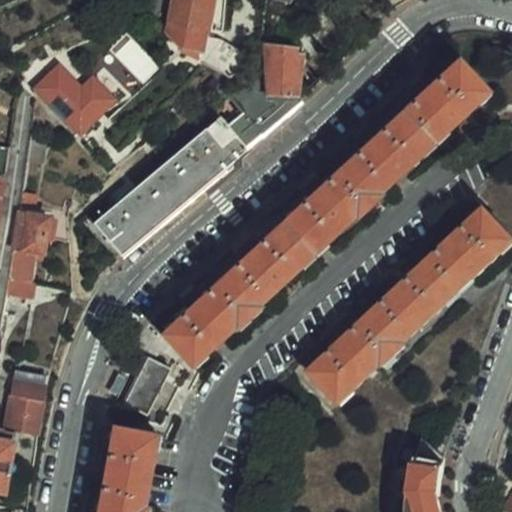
[(202,63),(204,64),(222,40),(202,37),(210,0),(174,0),(167,32),(184,52),(189,54),(194,56),(198,59),(202,63)]
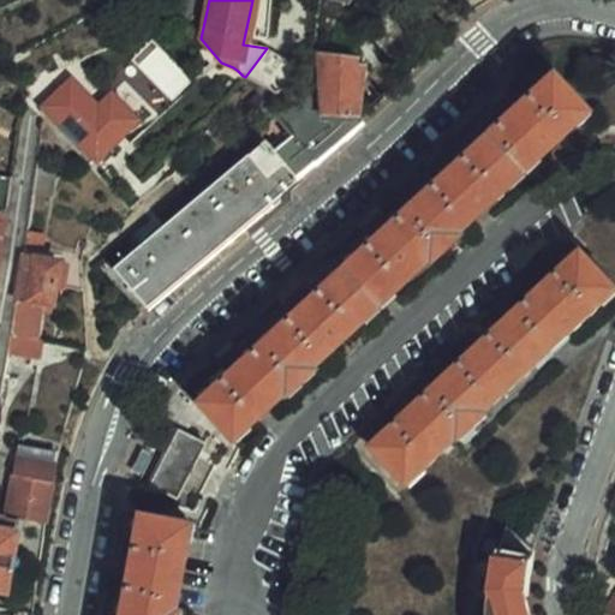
[(297,65),(267,48),(245,77),(280,94),(297,65)]
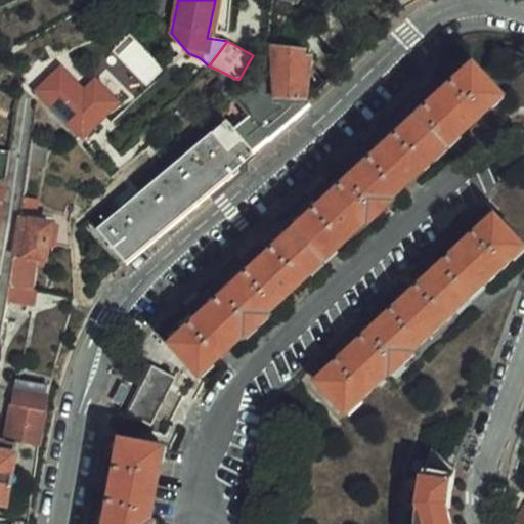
[(305,46),(271,45),(270,64),(270,87),(274,87),(273,97),(298,97),(305,96),(305,46)]
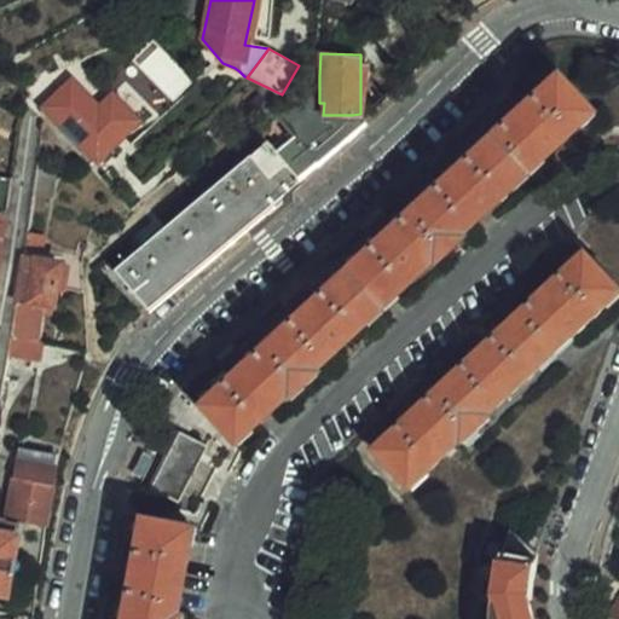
[(29,96),(47,115),(56,126),(63,122),(96,158),(122,133),(75,81),(68,88),(50,68),(23,90),(29,96)]
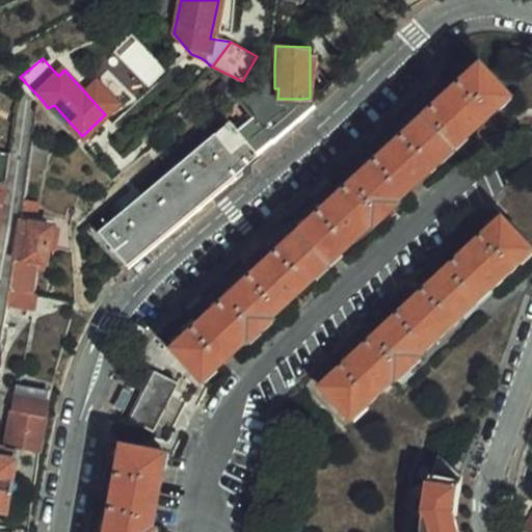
[(508,95),(478,60),(170,345),(201,378),(508,95)]
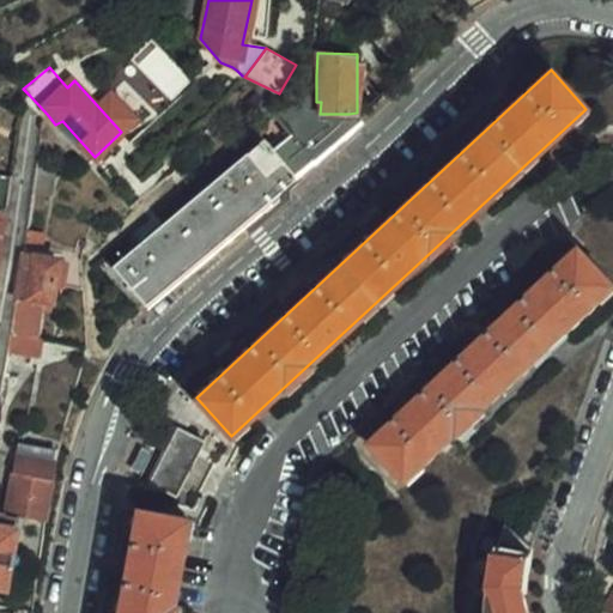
[(320,114),(316,102),(316,76),(287,98),(320,114)]
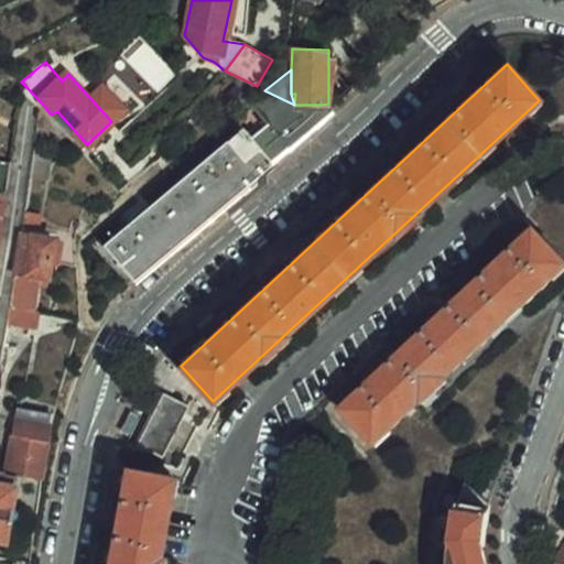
[(313,130),(294,105),(264,90),(262,89),(250,100),(291,149),(313,130)]
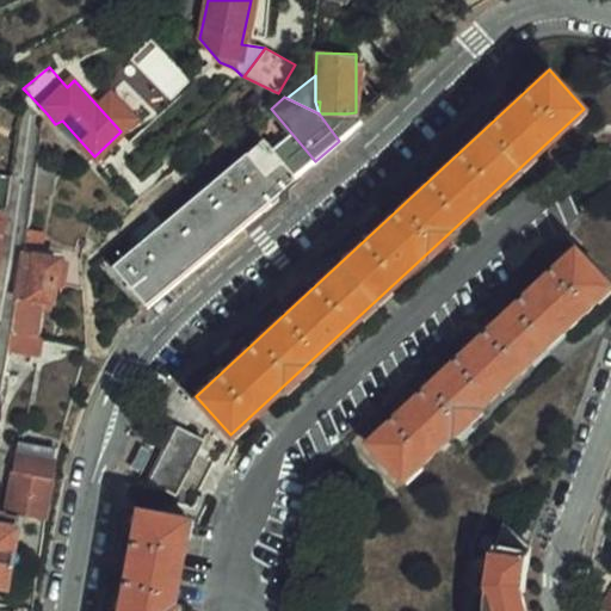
[(356,112),(347,113),(319,113),(339,141),(362,121),(356,112)]
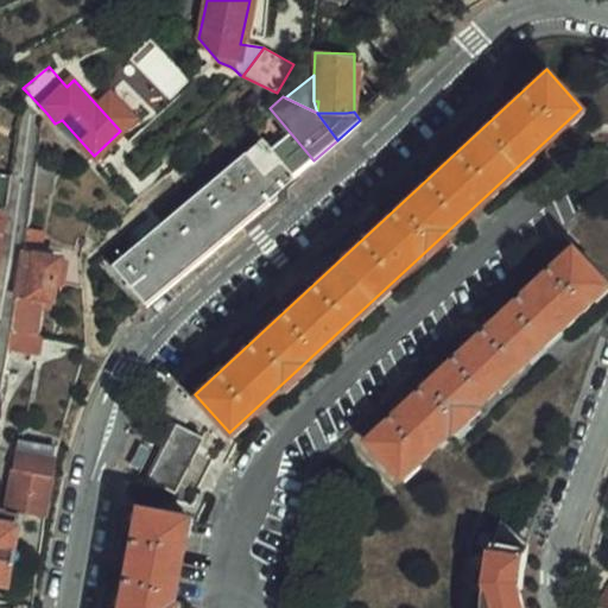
[(260,137),(112,263),(146,303),(295,176),(260,137)]
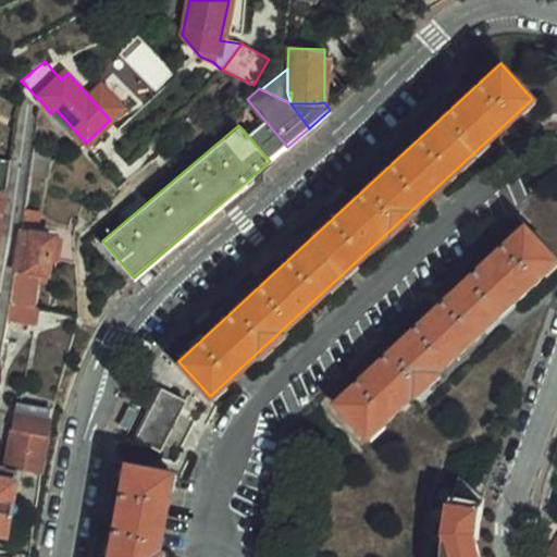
[(51,157),(35,153),(32,175),(48,178),(51,157)]
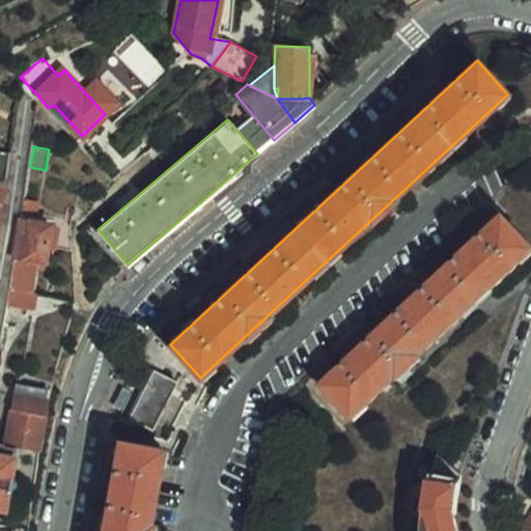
[(0,227),(12,151),(0,149),(0,227)]
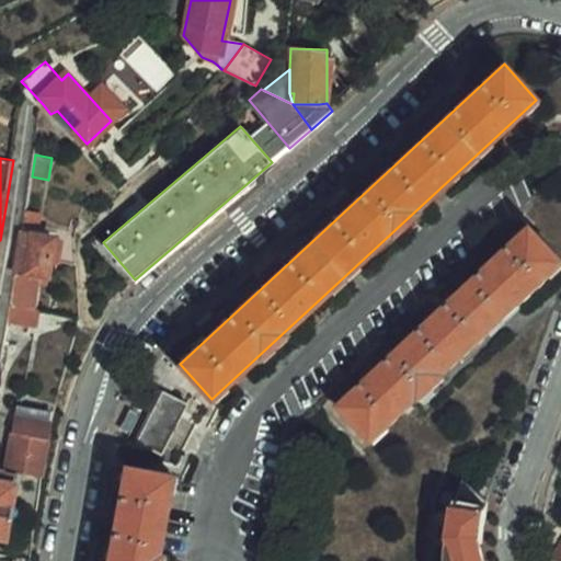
[(27,210),(25,225),(41,227),(43,214),(27,210)]
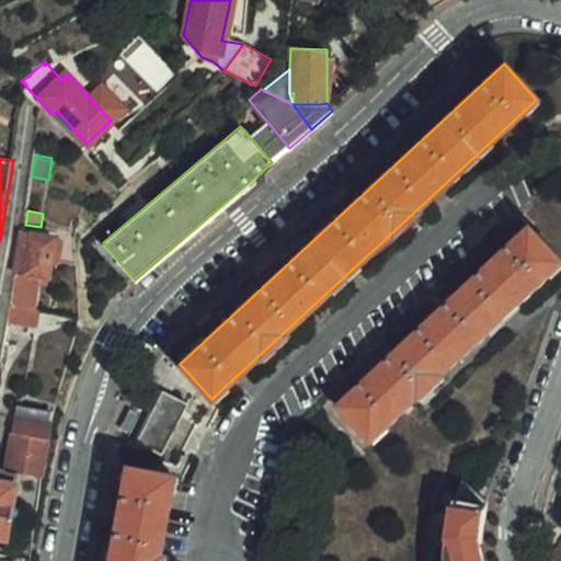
[(43,238),(44,231),(25,228),(12,305),(39,310),(43,286),(49,286),(53,263),(57,239),(43,238)]
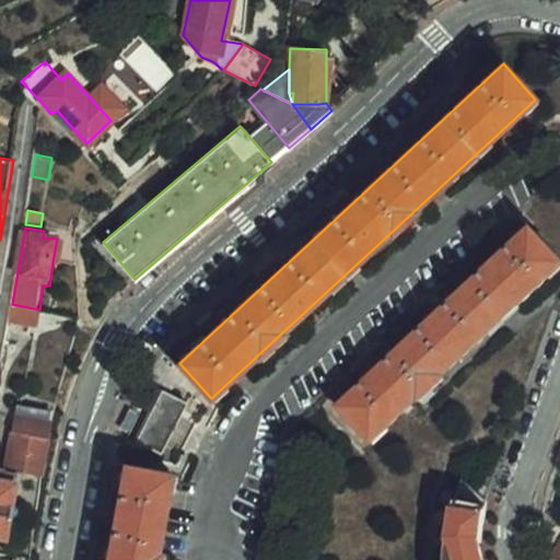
[(559,268),(559,259),(532,228),(340,406),(372,442),(420,398),(422,400),(450,375),(447,373),(559,268)]
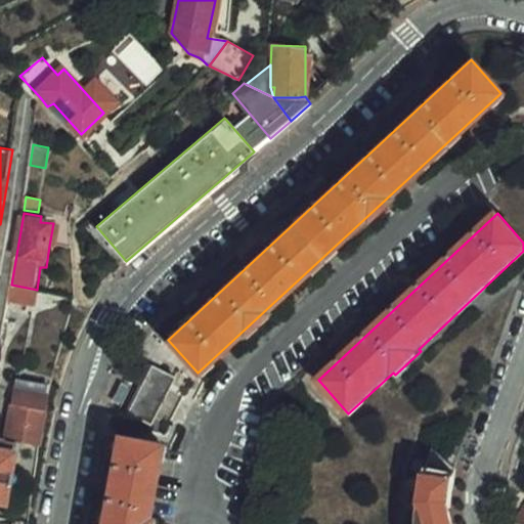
[(61,224),(53,223),(49,246),(58,247),(61,224)]
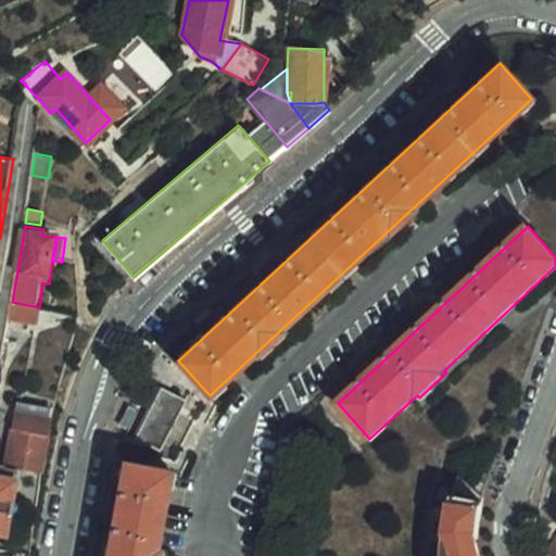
[(40,325),(43,307),(39,307),(12,302),(9,319),(40,325)]
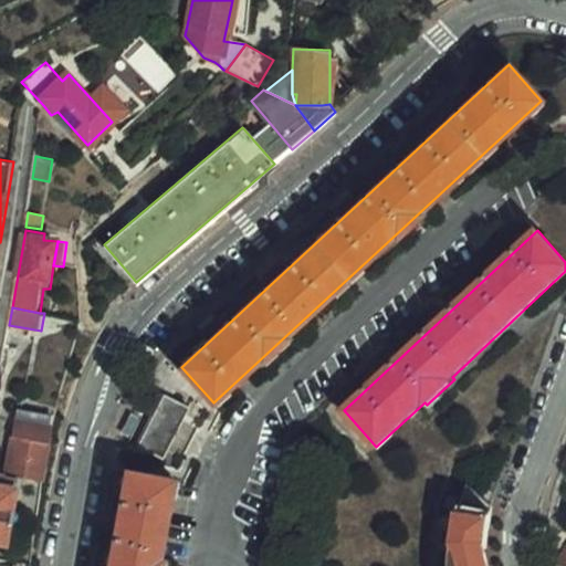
[(138,446),(163,459),(170,444),(184,419),(190,407),(165,394),(157,409),(154,407),(142,429),(146,431),(138,446)]
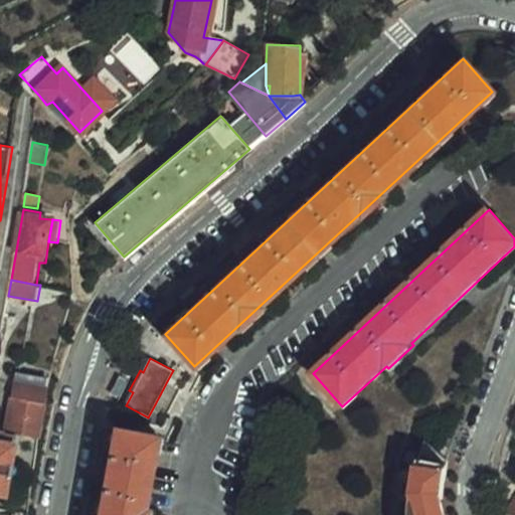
[(18,372),(7,431),(19,433),(40,437),(51,378),(18,372)]
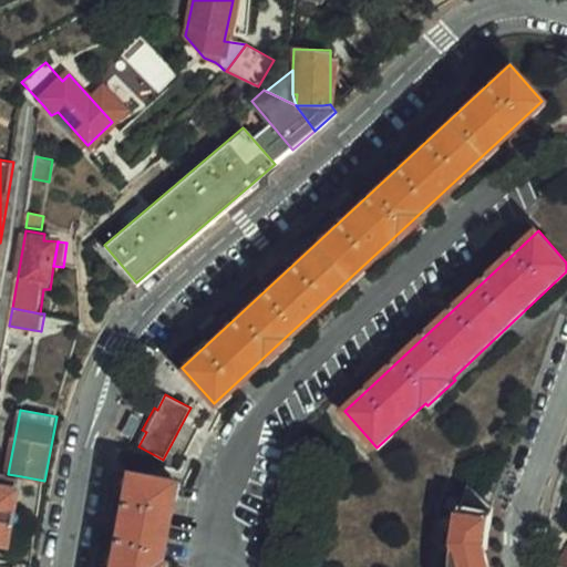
[(189,455),(203,430),(184,420),(171,445),(189,455)]
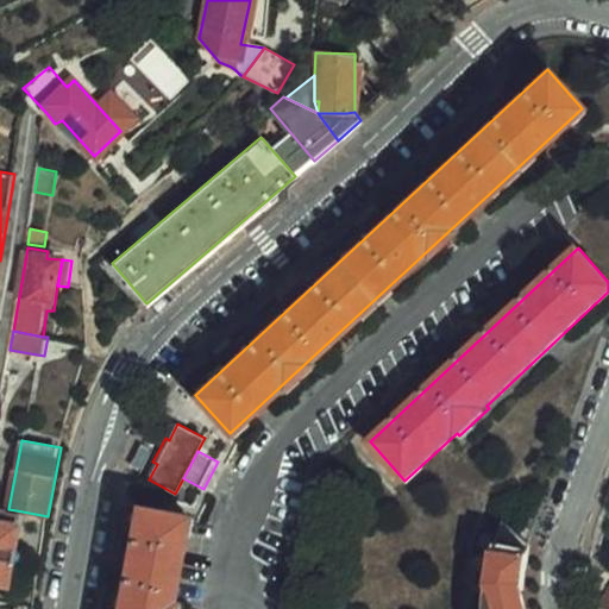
[(169,608),(187,513),(137,504),(118,608),(169,608)]
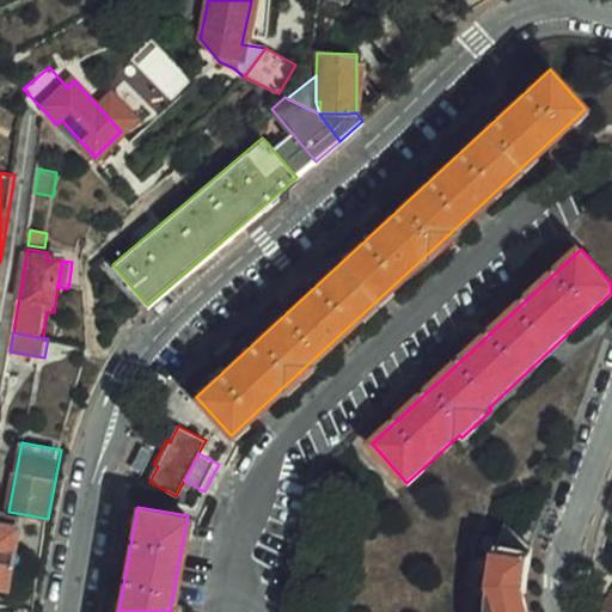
[(0,585),(11,588),(23,514),(8,512),(0,510),(0,585)]
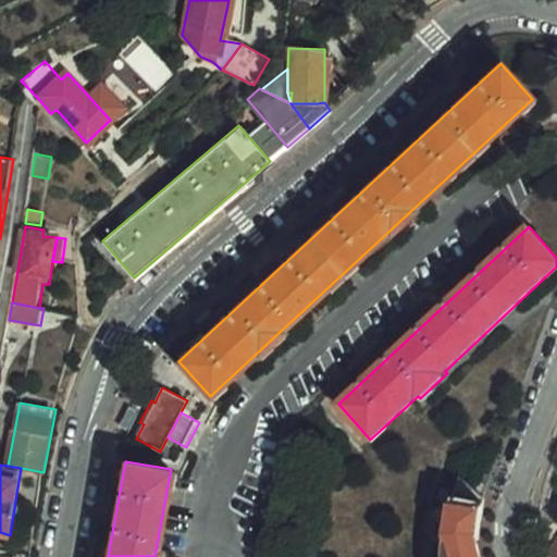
[(483,510),(485,502),(461,478),(456,497),(447,544),(446,556),(480,556),(480,553),(477,541),(480,541),(480,539),(481,524),(483,510)]
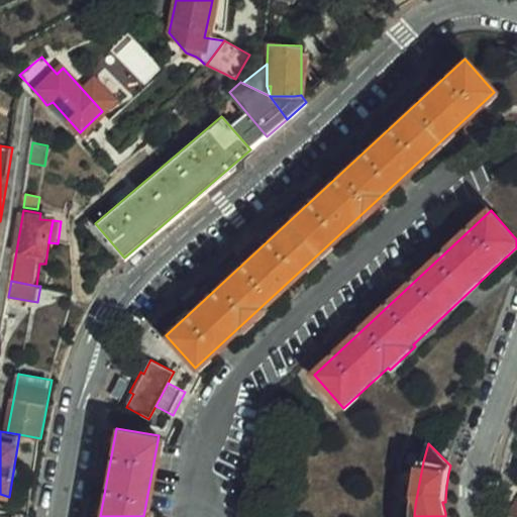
[(516,516),(516,503),(508,516),(516,516)]
